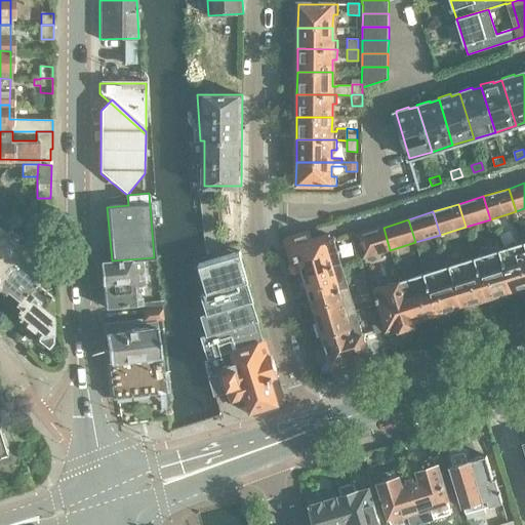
[(365,258),(390,250),(384,228),(358,235),(365,258)]
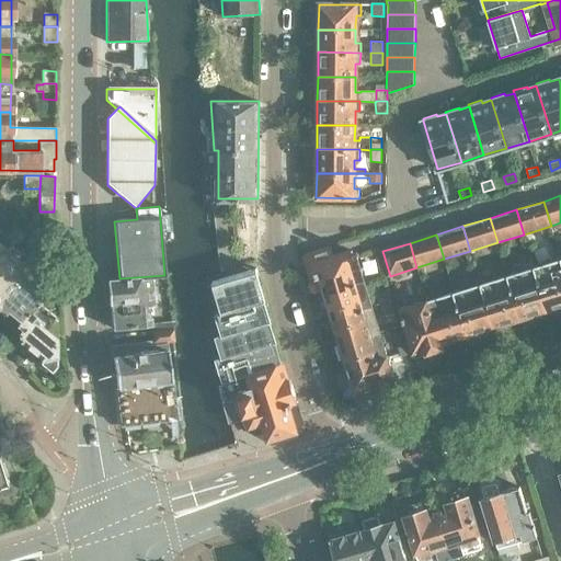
[(323,294),(365,282),(356,252),(351,254),(352,256),(335,261),(330,245),(301,254),(310,279),(319,277),(323,294)]
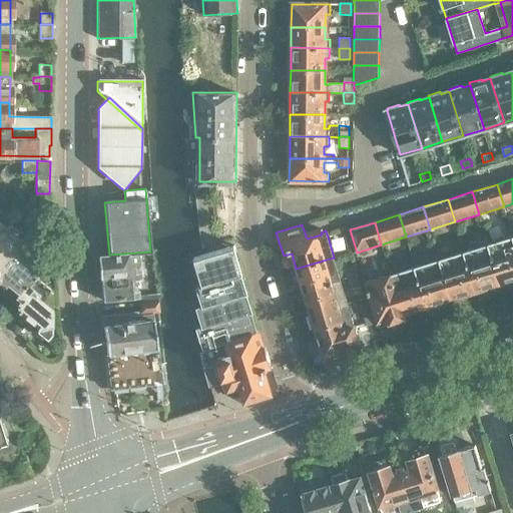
[(0,273),(25,243),(5,226),(0,231),(0,273)]
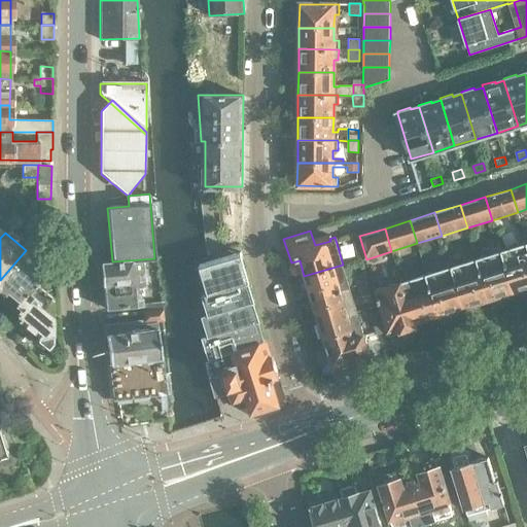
[(526,243),(502,252),(515,293),(526,289),(526,243)]
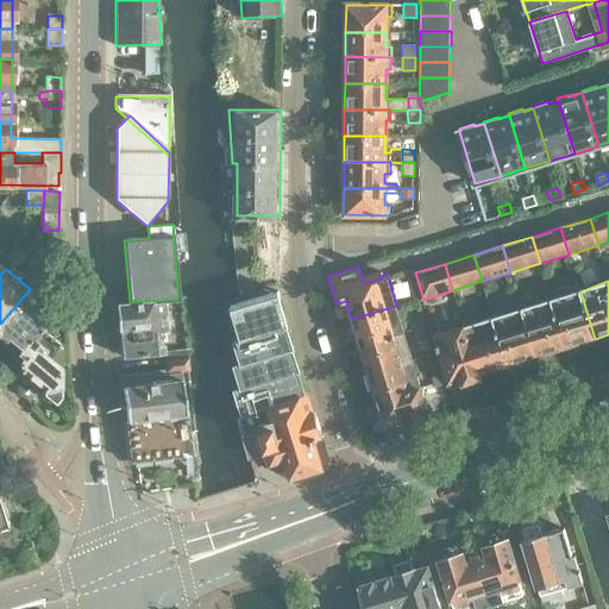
[(418,300),(414,287),(400,290),(405,303),(418,300)]
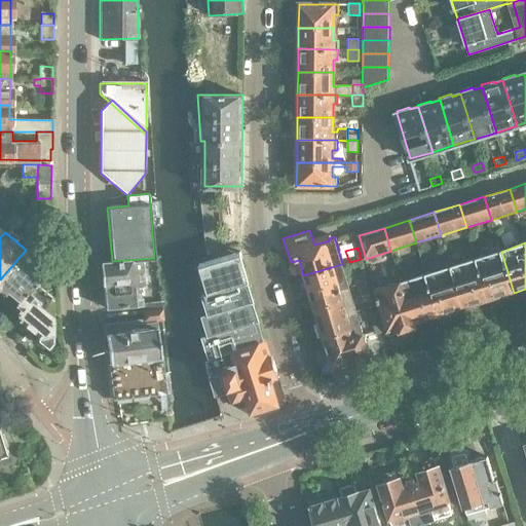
[(499,252),(498,248),(481,248),(479,255),(480,258),(476,259),(489,300),(514,293),(501,252),(499,252)]
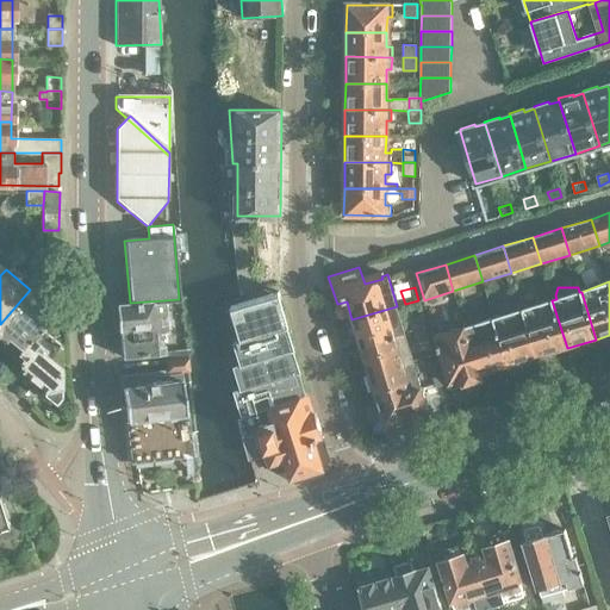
[(30,290),(0,324),(0,337),(2,340),(4,347),(14,356),(18,352),(51,312),(54,310),(30,290)]
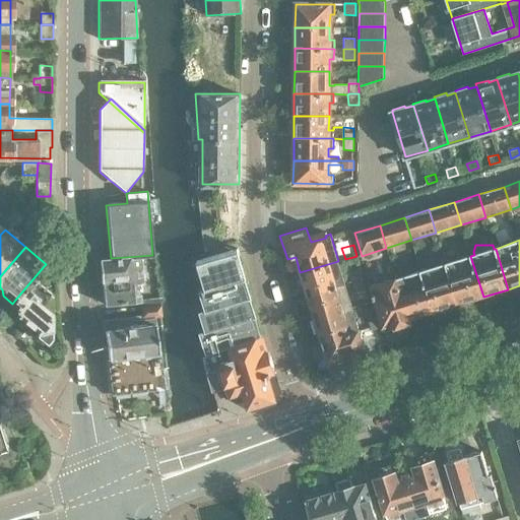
[(247,279),(241,258),(239,248),(197,260),(206,289),(200,291),(206,310),(200,312),(206,331),(200,333),(206,354),(203,355),(207,372),(225,367),(230,379),(228,380),(232,394),(244,391),(246,397),(255,403),(268,400),(272,390),(270,383),(273,383),(279,381),(269,350),(262,352),(257,338),(262,337),(256,318),(257,318),(251,299),(252,299),(247,279)]
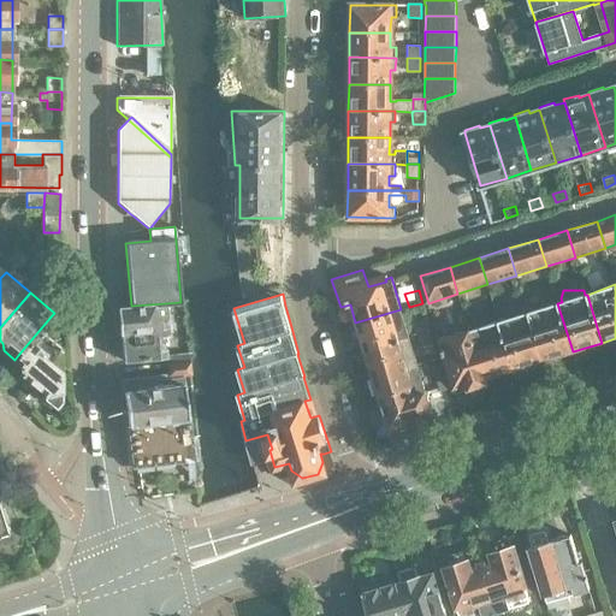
[(165,303),(131,306),(117,307),(118,335),(120,335),(122,359),(164,355),(163,336),(167,335),(165,303)]
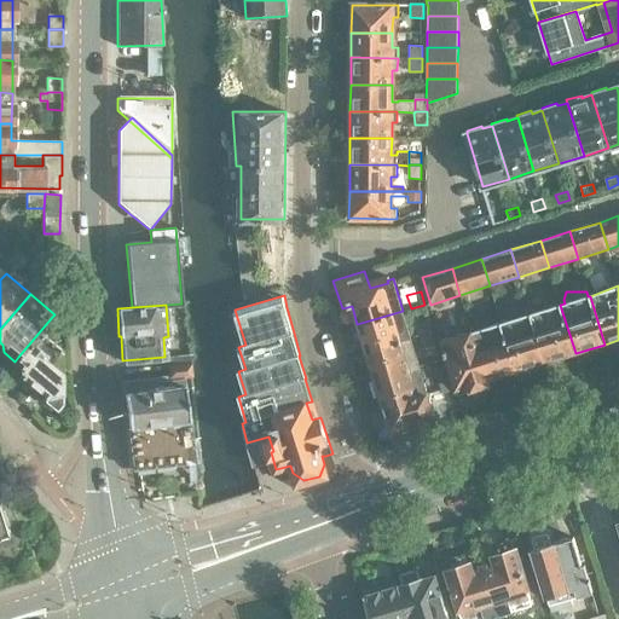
[(576,353),(560,305),(531,314),(545,363),(576,353)]
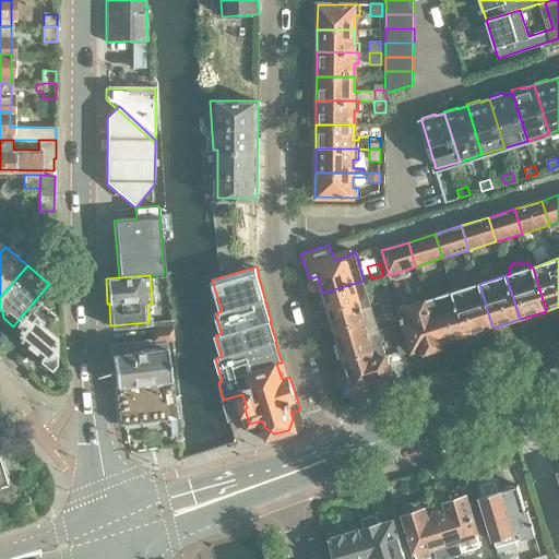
[(364,281),(322,293),(330,318),(371,306),(364,281)]
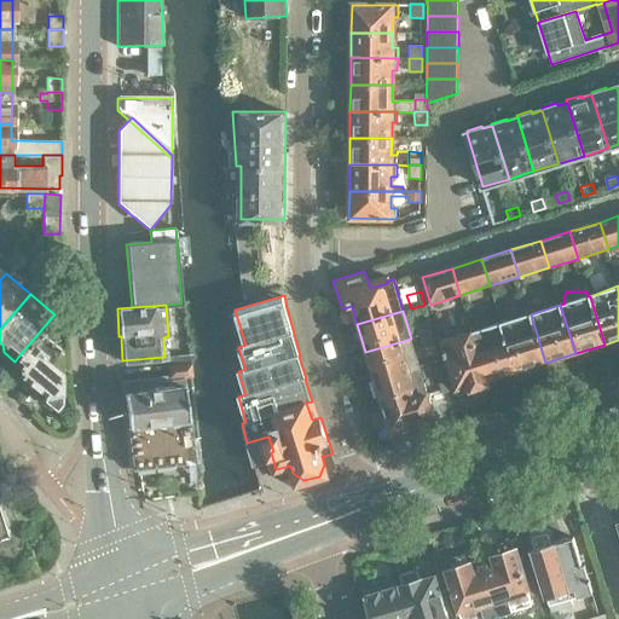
[(545,363),(531,314),(501,323),(516,371),(545,363)]
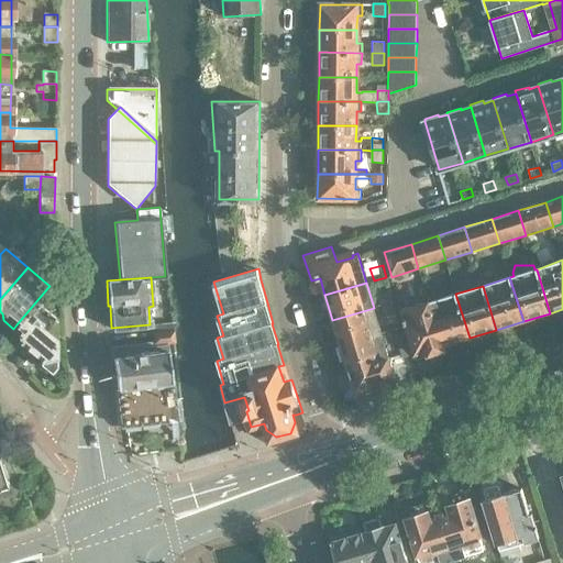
[(47,288),(17,324),(21,329),(17,333),(18,340),(41,359),(39,362),(52,372),(56,366),(56,318),(42,306),(54,293),(47,288)]
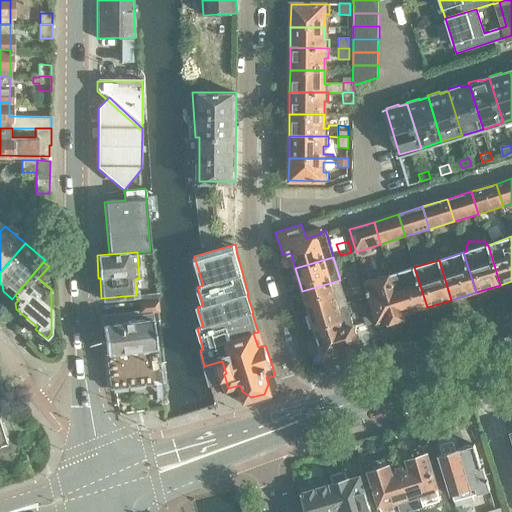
[(346,278),(358,274),(355,264),(343,268),(346,278)]
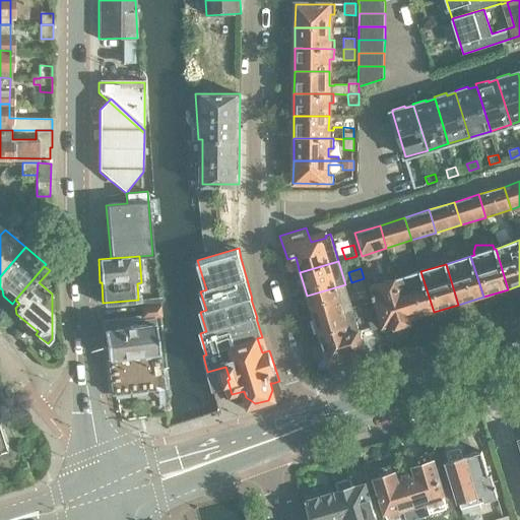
[(434,312),(420,271),(396,279),(410,323),(411,323),(410,319),(434,312)]
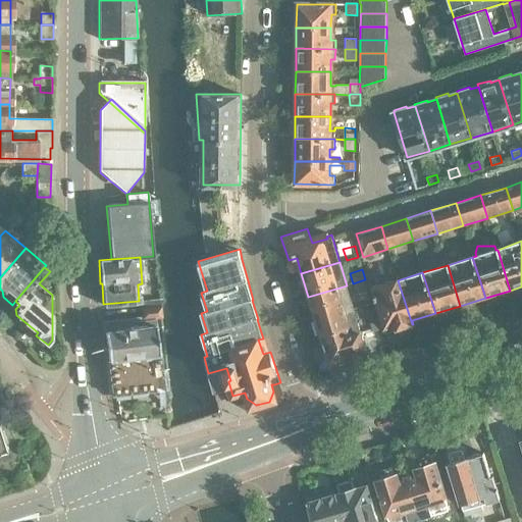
[(365,279),(353,283),(357,294),(368,290),(365,279)]
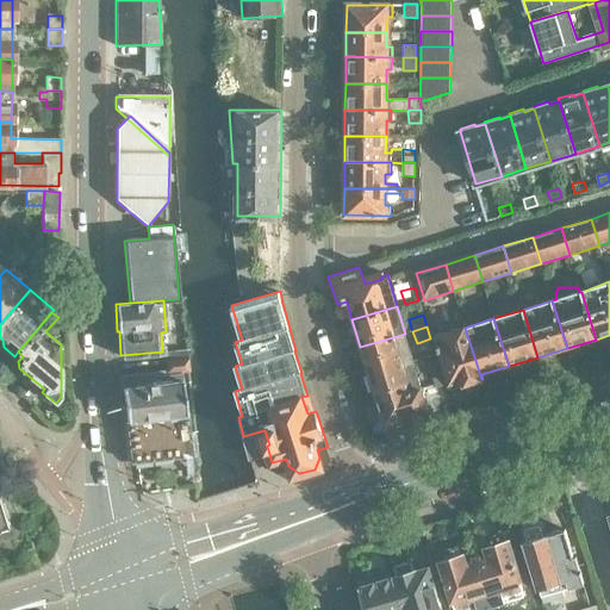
[(481,379),(465,328),(435,337),(441,358),(446,372),(443,372),(448,385),(450,385),(452,388),(481,379)]
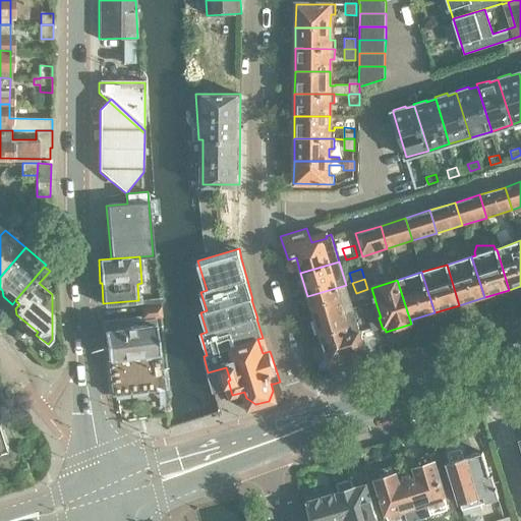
[(353,308),(346,285),(307,296),(314,320),(353,308)]
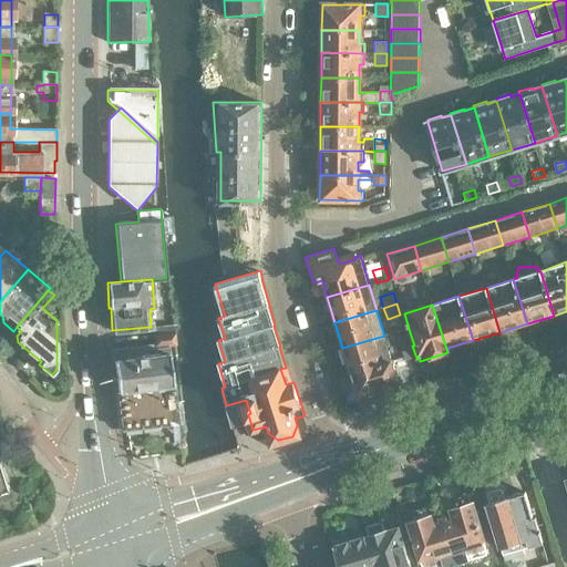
[(175,343),(174,332),(152,334),(153,343),(162,343),(162,344),(175,343)]
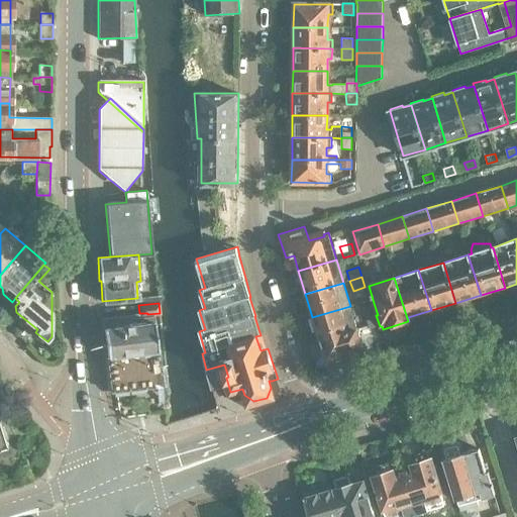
[(378,315),(374,303),(363,307),(367,319),(367,320),(370,329),(380,326),(376,315),(378,315)]
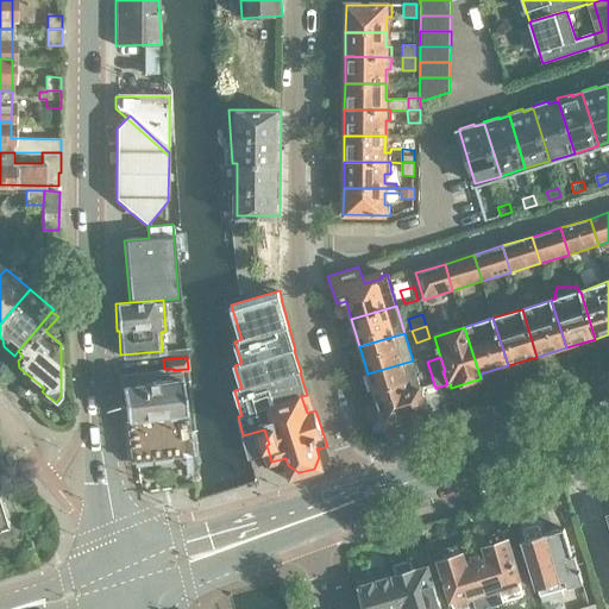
[(421,388),(413,360),(368,374),(376,401),(421,388)]
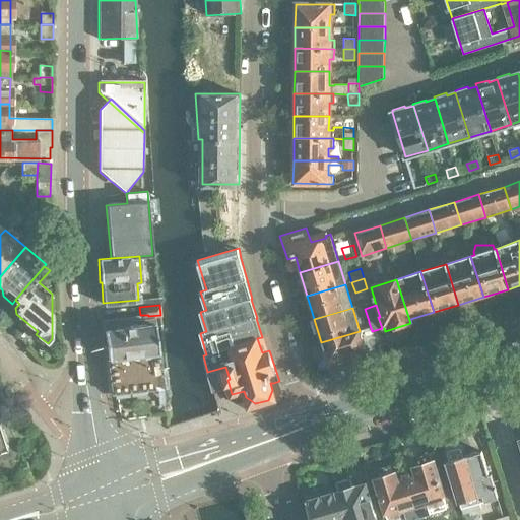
[(104,326),(111,393),(167,387),(165,370),(160,370),(154,324),(142,326),(142,321),(104,326)]
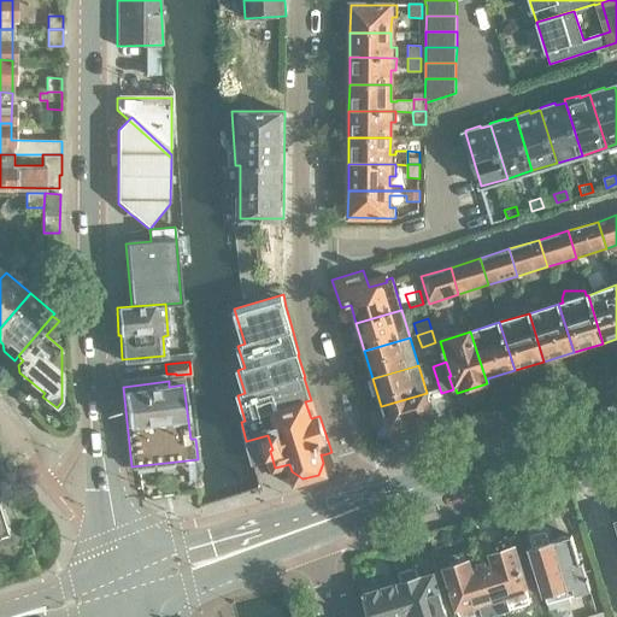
[(435,422),(427,393),(381,406),(392,442),(392,444),(432,432),(429,424),(435,422)]
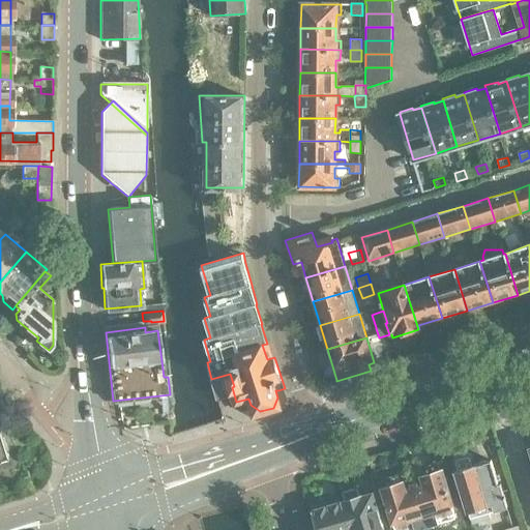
[(459,470),(457,471),(471,520),(490,513),(487,506),(493,504),(496,511),(508,508),(501,484),(499,486),(492,460),(476,465),(474,458),(469,453),(457,457),(455,463),(459,470)]
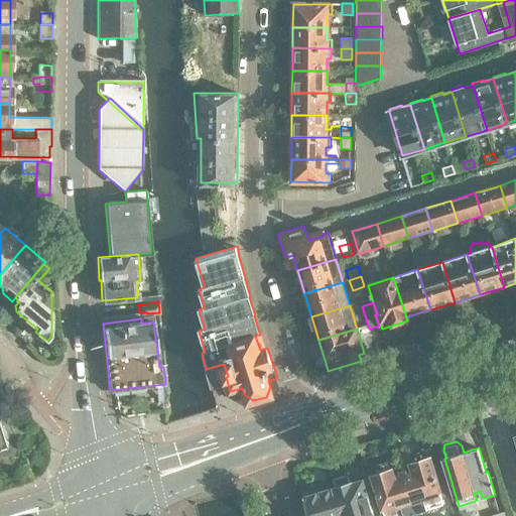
[(427,509),(444,504),(430,458),(428,459),(426,450),(412,455),(414,463),(408,465),(409,467),(403,469),(416,513),(427,509)]
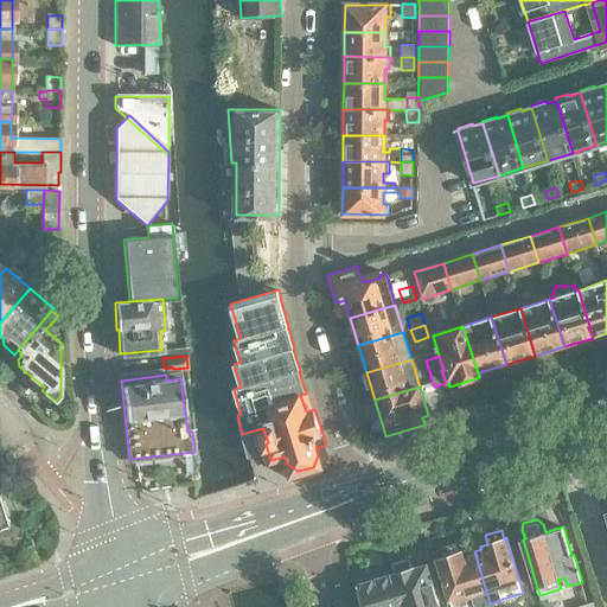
[(459,553),(457,543),(440,548),(442,557),(440,558),(453,606),(455,606),(474,606),(477,606),(490,604),(474,551),(464,555),(462,551),(459,553)]
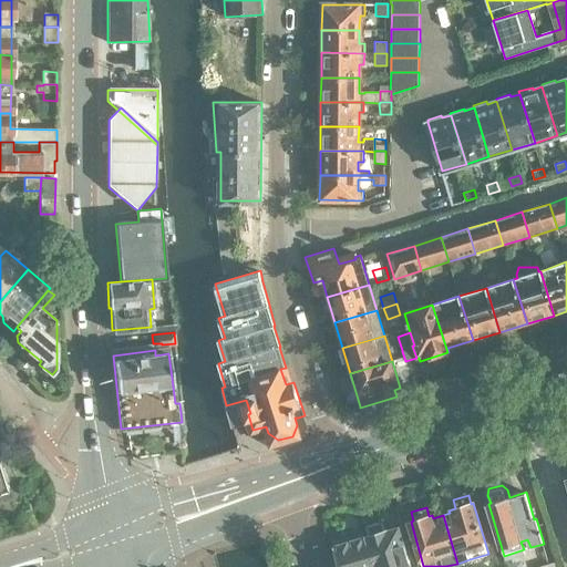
[(379,566),(410,566),(399,526),(385,531),(382,521),(367,525),(370,535),(379,566)]
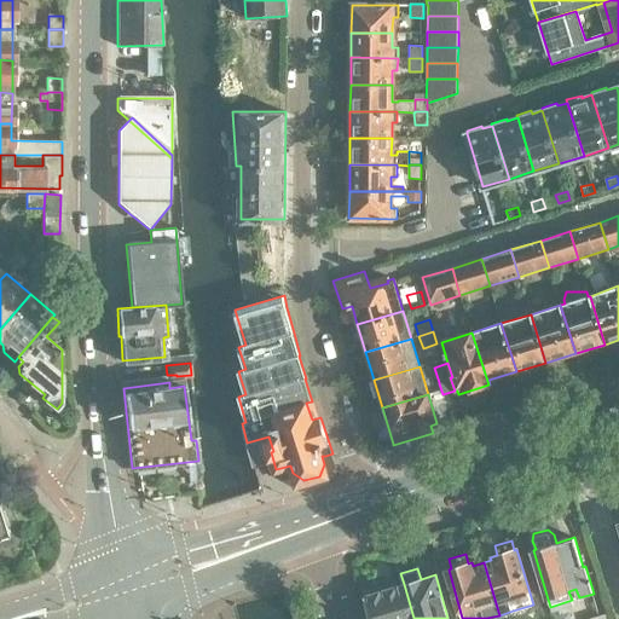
[(410,618),(401,585),(364,595),(370,618),(410,618)]
